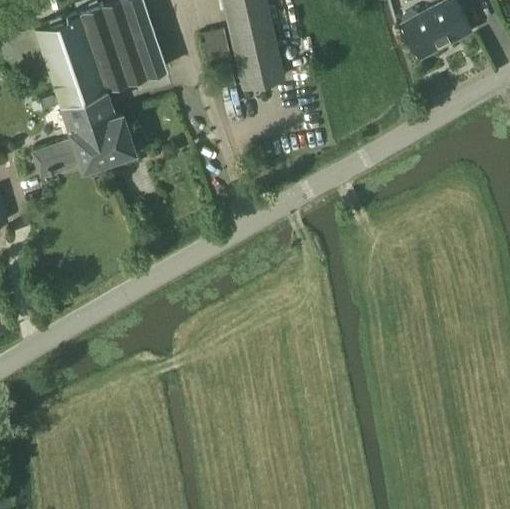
[(88,123),(95,121),(116,115),(113,107),(107,90),(168,69),(144,0),(119,0),(99,7),(79,14),(35,28),(10,36),(0,39),(0,55),(5,71),(10,69),(13,78),(22,76),(27,91),(53,83),(57,94),(42,99),(45,108),(60,104),(61,106),(80,99),(88,123)]
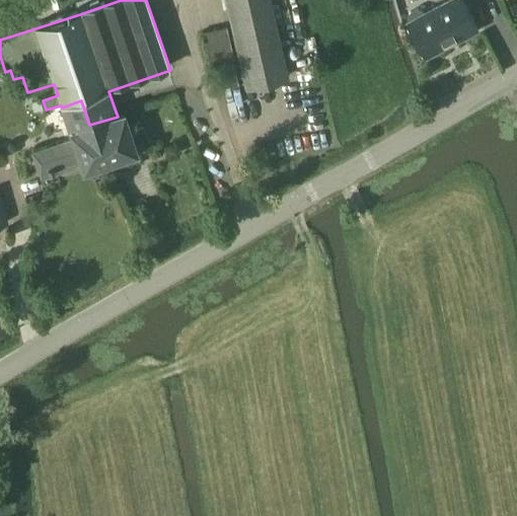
[(272,0),(224,0),(245,91),(290,80),(272,0)]
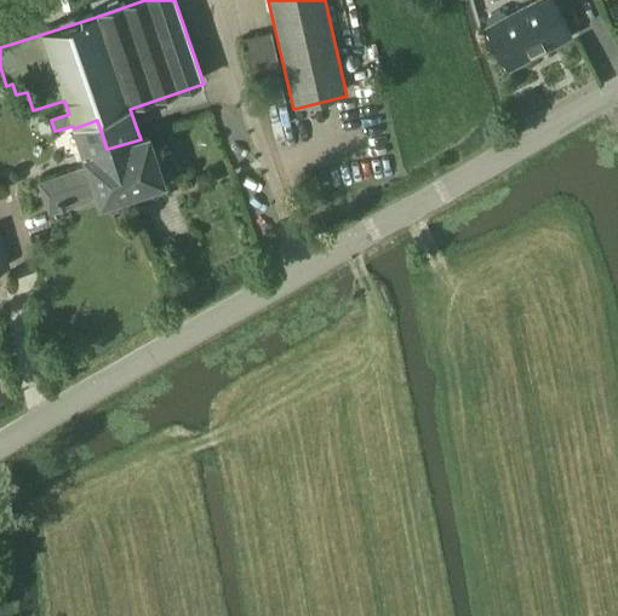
[(490,24),(491,29),(490,29),(511,72),(574,39),(554,0),(545,0),(510,18),(508,15),(501,12),(491,17),(490,24)]
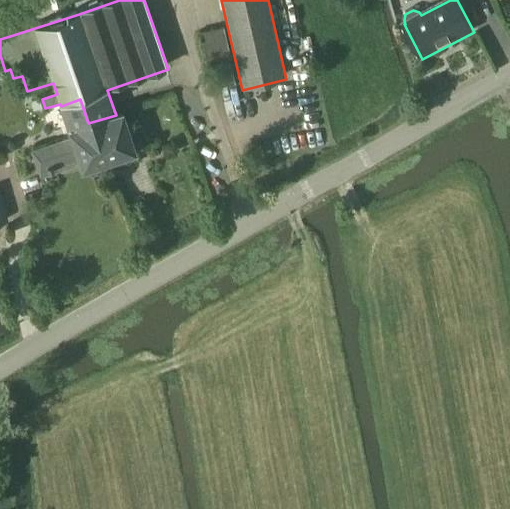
[(200,35),(207,66),(231,60),(224,29),(200,35)]
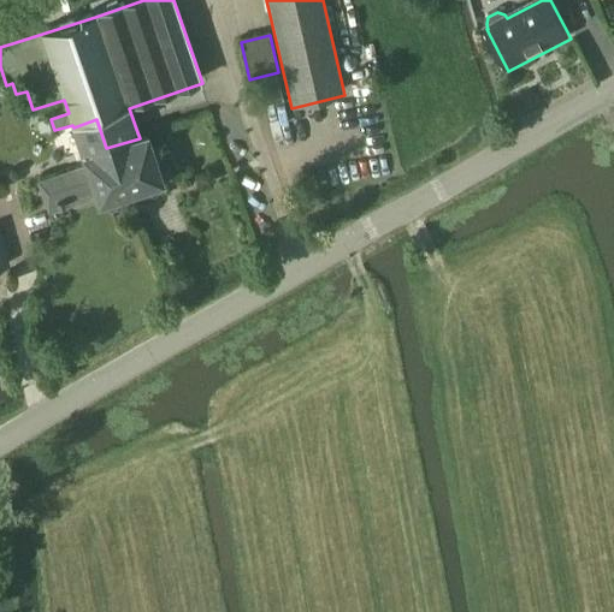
[(346,59),(342,63),(342,67),(344,71),(350,75),(355,72),(359,69),(359,64),(356,58),(350,57),(346,59)]
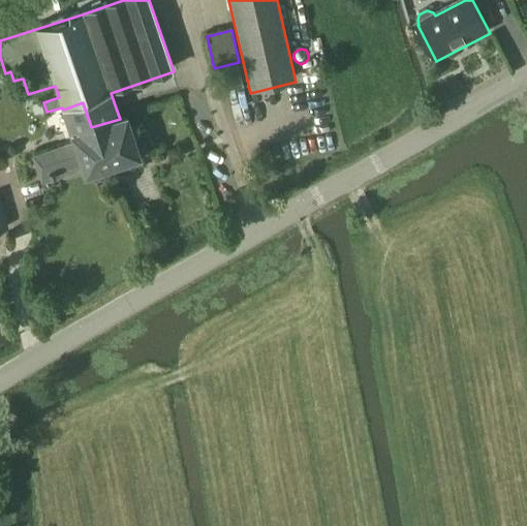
[(223,70),(227,90),(244,86),(240,66),(223,70)]
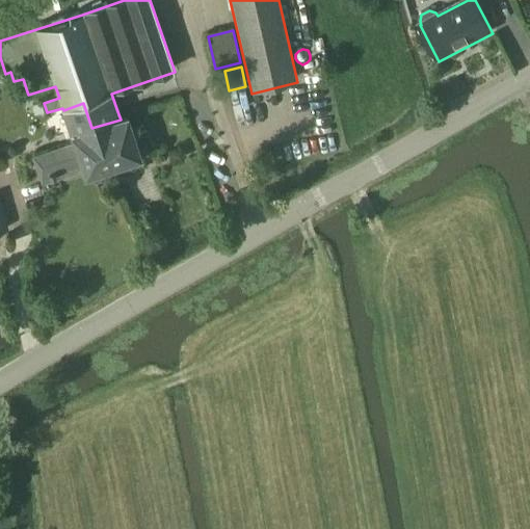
[(83,103),(63,110),(72,135),(71,135),(74,144),(35,158),(44,184),(84,170),(85,176),(86,176),(89,180),(98,180),(103,176),(103,170),(113,166),(99,126),(91,128),(83,103)]
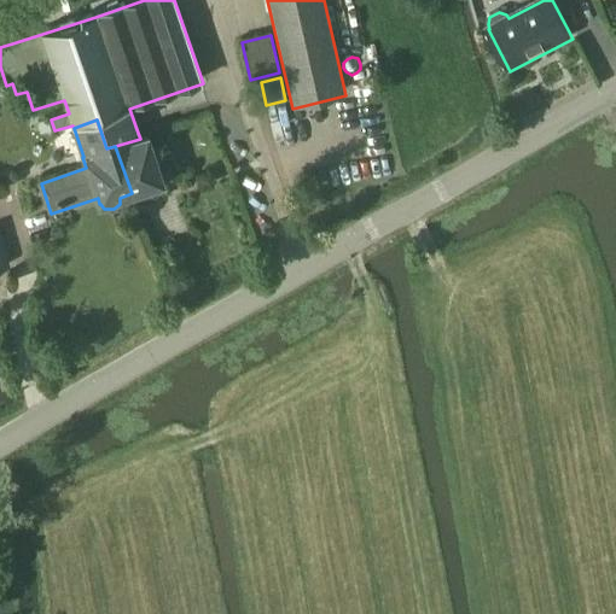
[(152,150),(147,136),(140,139),(115,146),(132,193),(144,189),(147,194),(156,196),(163,189),(163,183),(163,182),(158,167),(163,164),(163,156),(158,147),(152,150)]
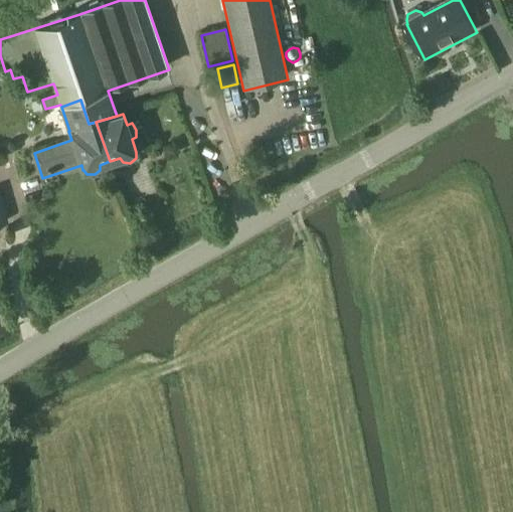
[(1,190),(0,190),(0,225),(10,223),(1,190)]
